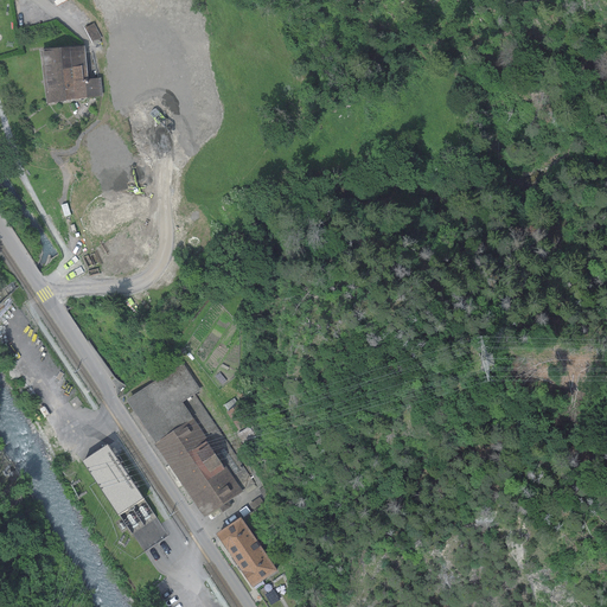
[(94,23),(84,27),(93,43),(102,38),(94,23)]
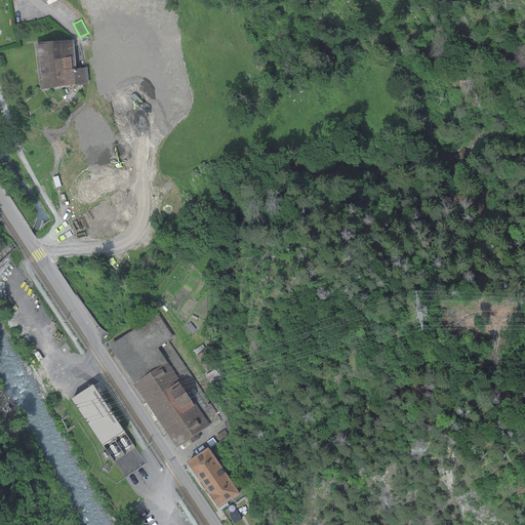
[(73,39),(35,43),(39,89),(89,84),(87,68),(76,69),(73,39)]
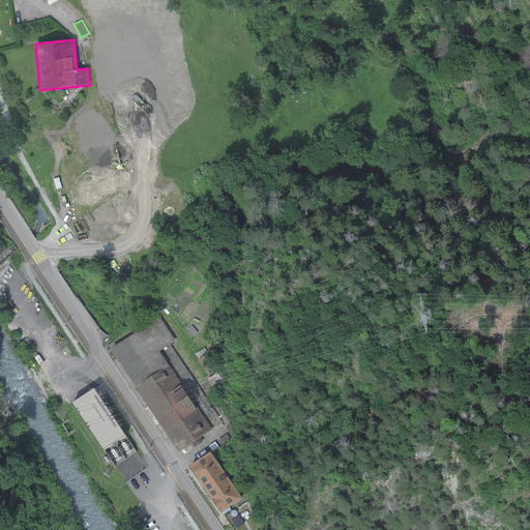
[(110,350),(136,387),(169,365),(159,351),(170,345),(176,341),(159,317),(110,350)]
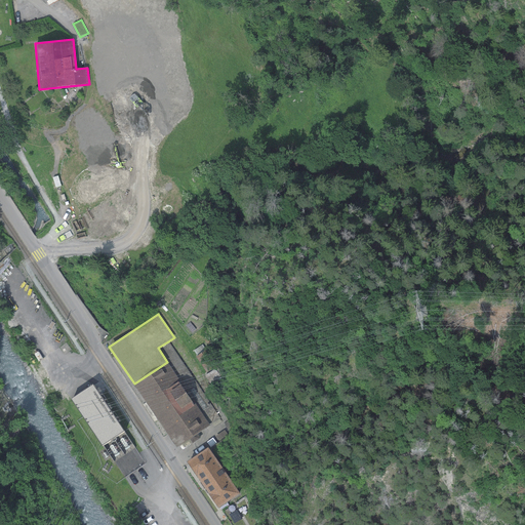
[(206,350),(196,357),(206,372),(217,365),(206,350)]
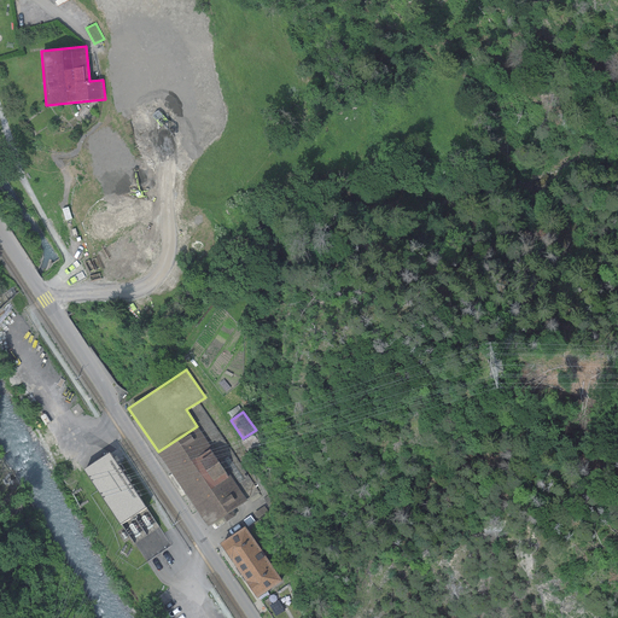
[(235,516),(232,511),(246,501),(197,426),(158,452),(157,453),(207,528),(222,517),(226,522),(231,519),(235,516)]
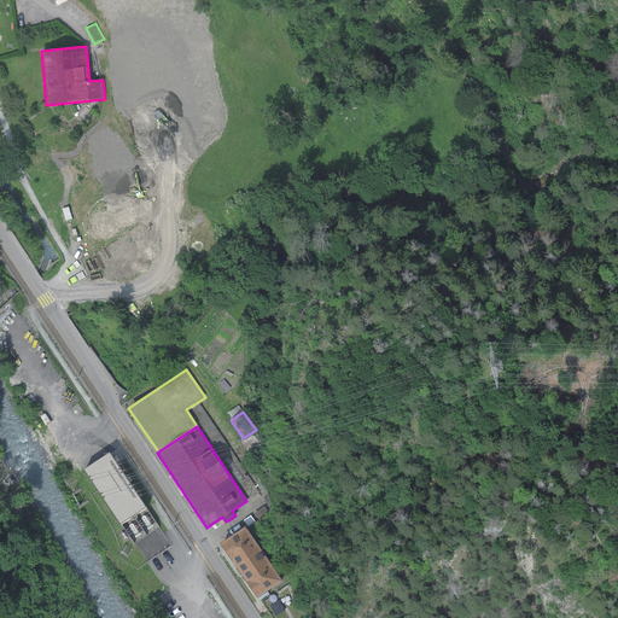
[(254,435),(242,442),(250,454),(262,447),(254,435)]
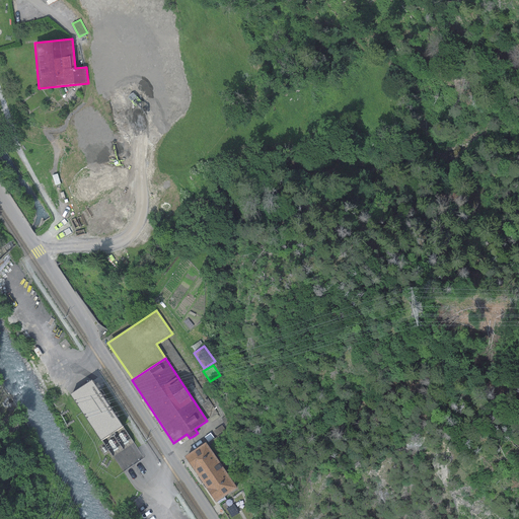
[(101,441),(123,427),(105,401),(91,380),(80,387),(70,394),(101,441)]
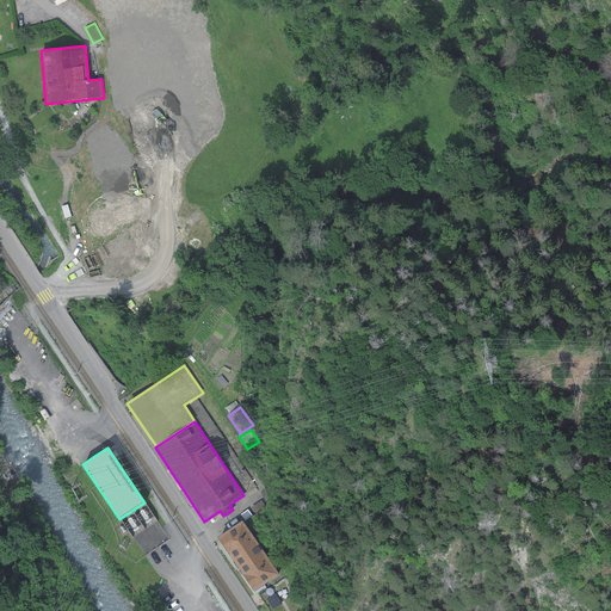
[(265,491),(260,493),(264,499),(266,501),(271,498),(265,491)]
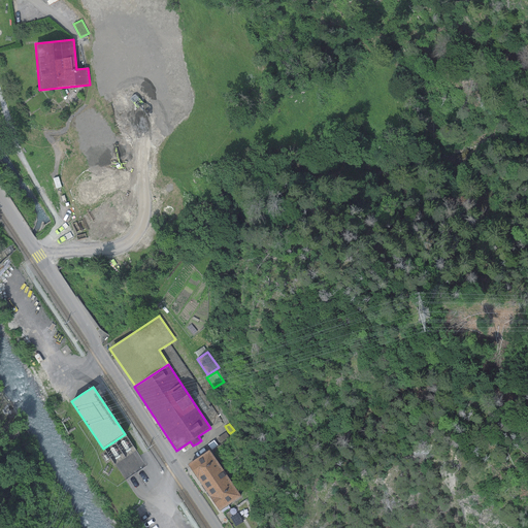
[(219,510),(240,496),(208,450),(187,464),(219,510)]
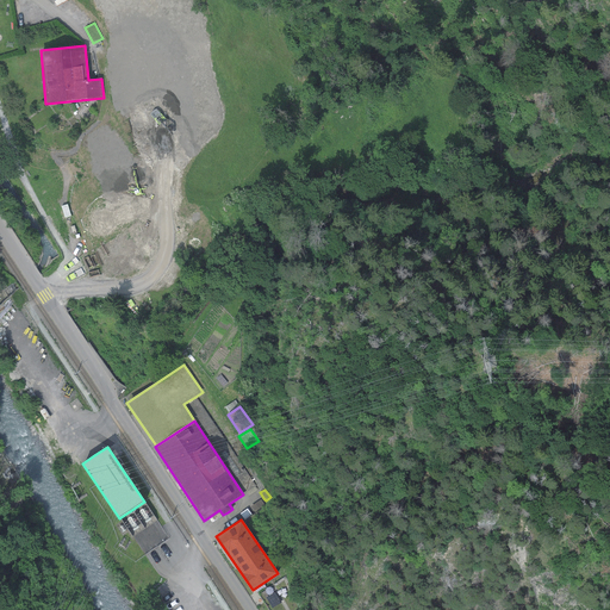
All buildings are outlined.
